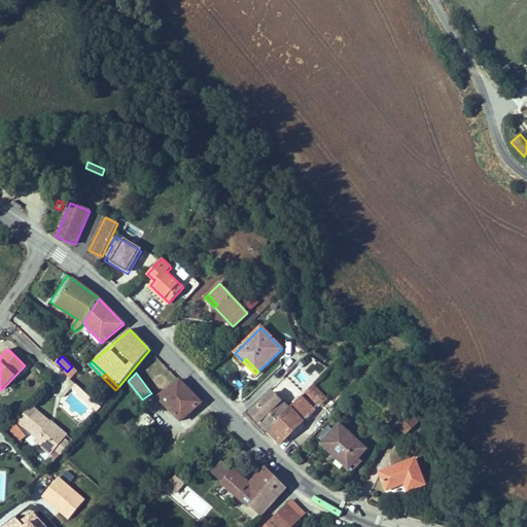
[(179,380),(159,398),(181,421),(202,402),(179,380)]
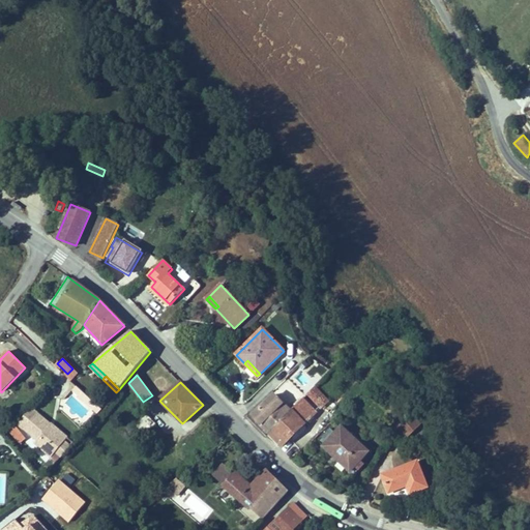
[(327,400),(315,387),(311,390),(323,404),(327,400)]
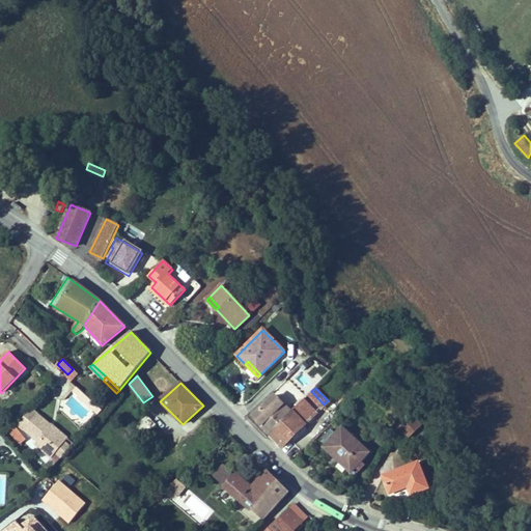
[(290,412),(269,434),(282,447),(289,440),(304,425),(317,413),(315,412),(324,404),(311,391),(290,412)]
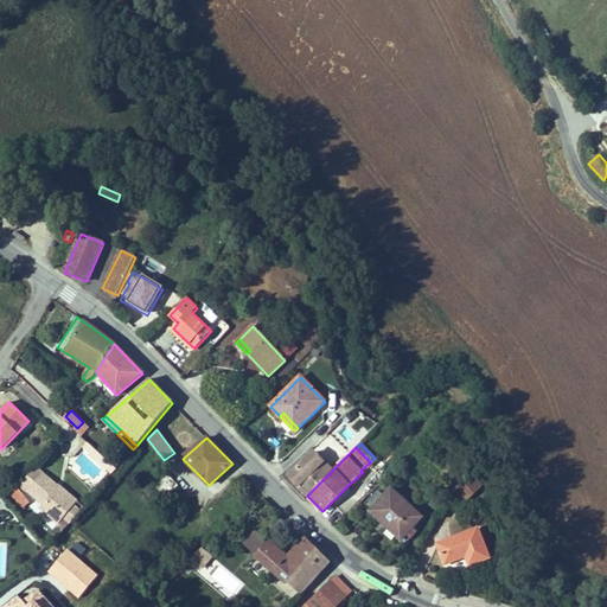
[(332,471),(314,452),(288,477),(307,496),(332,471)]
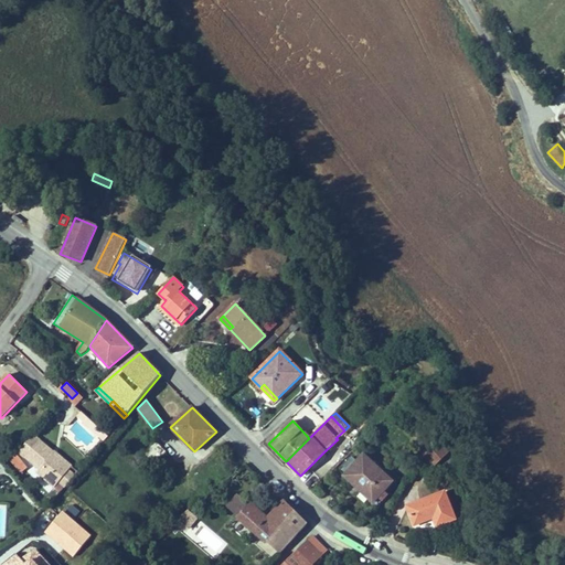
[(443,440),(437,434),(426,444),(427,444),(433,450),(439,445),(443,440)]
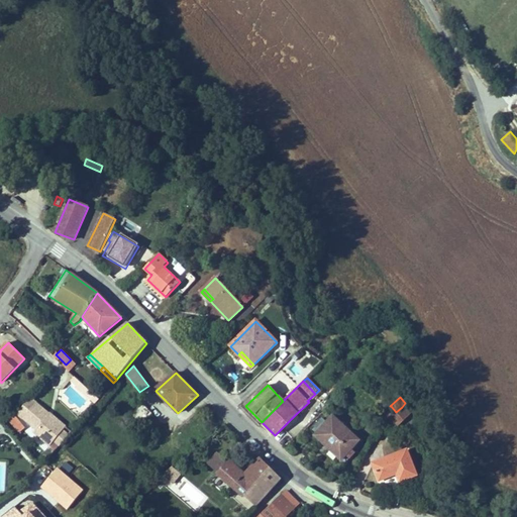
[(48,414),(30,398),(18,414),(36,429),(33,432),(49,446),(55,441),(63,430),(46,417),(49,414),(48,414)]
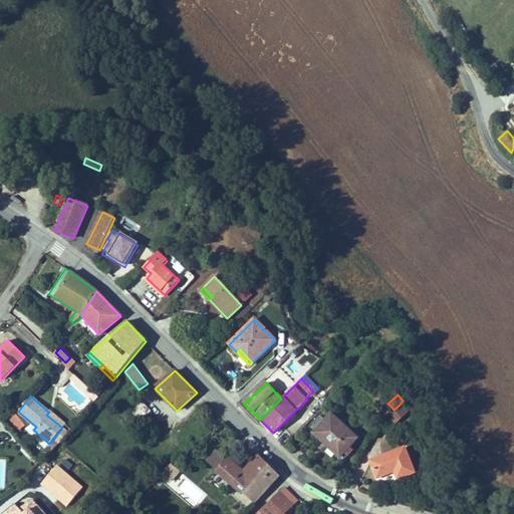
[(411,409),(403,401),(400,405),(407,413),(411,409)]
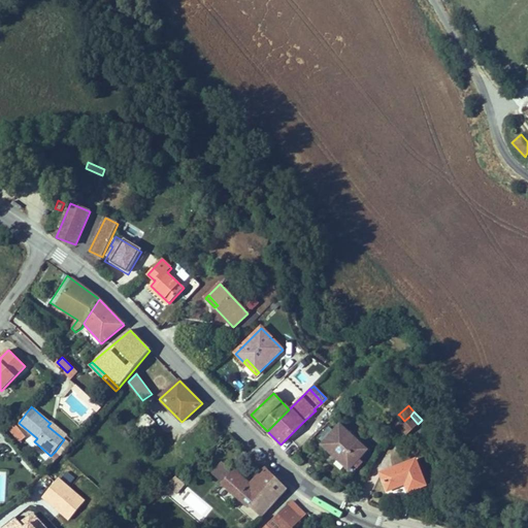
[(144,433),(155,423),(144,413),(134,423),(144,433)]
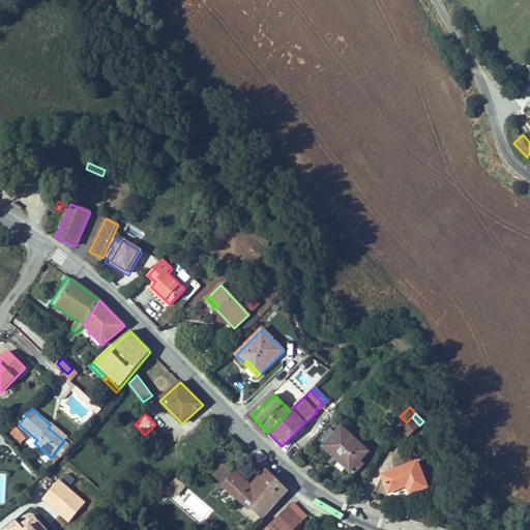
[(406,422),(401,416),(388,429),(393,435),(400,429),(406,422)]
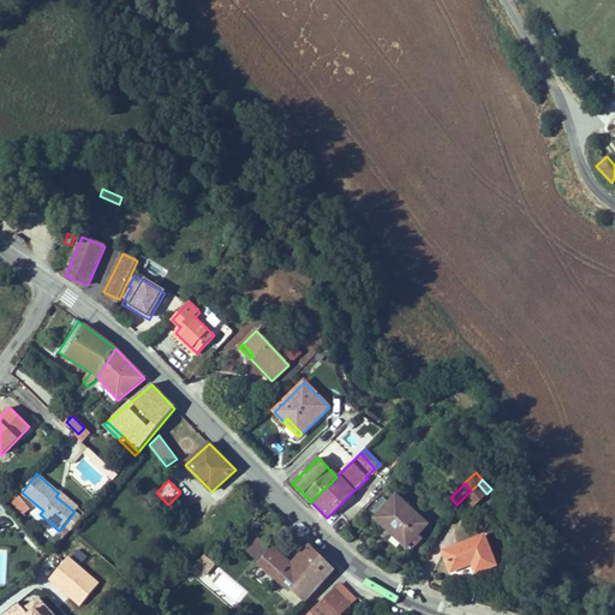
[(487,494),(478,484),(471,490),(464,497),(473,507),(487,494)]
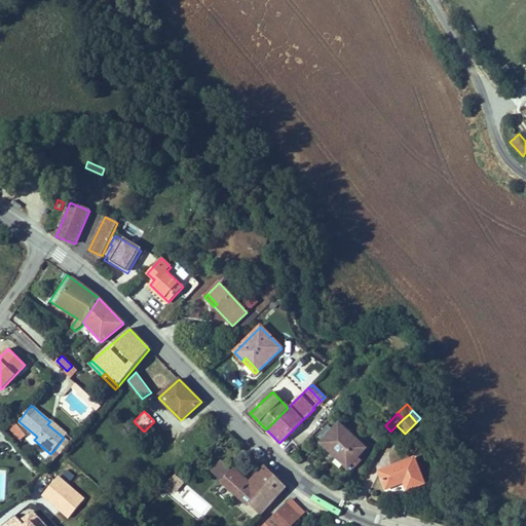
[(61,453),(73,440),(67,435),(68,435),(50,420),(49,421),(50,421),(47,424),(64,438),(55,449),(61,453)]
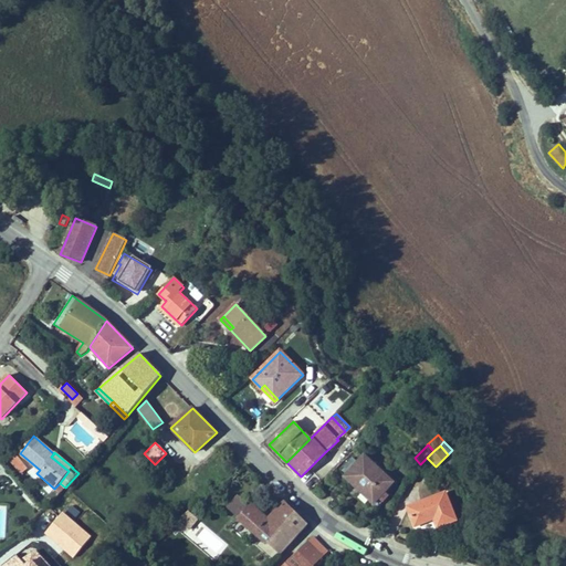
[(327,457),(324,453),(308,469),(312,472),(327,457)]
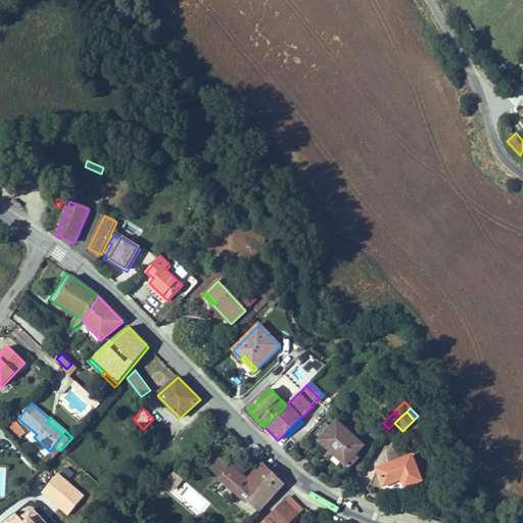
[(364,446),(337,422),(332,428),(321,439),(319,441),(345,466),(350,460),(355,455),(364,446)]
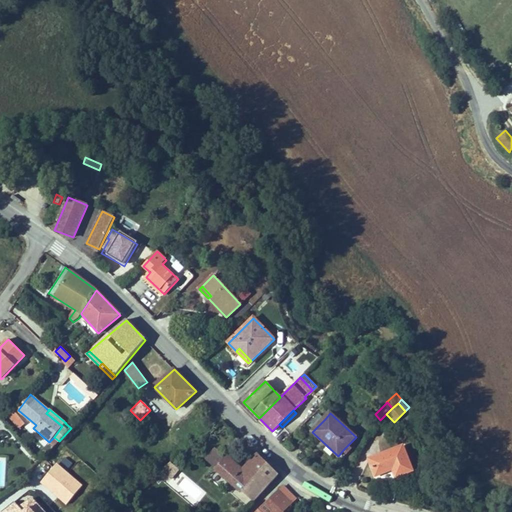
[(325,419),(319,414),(309,425),(314,430),(325,419)]
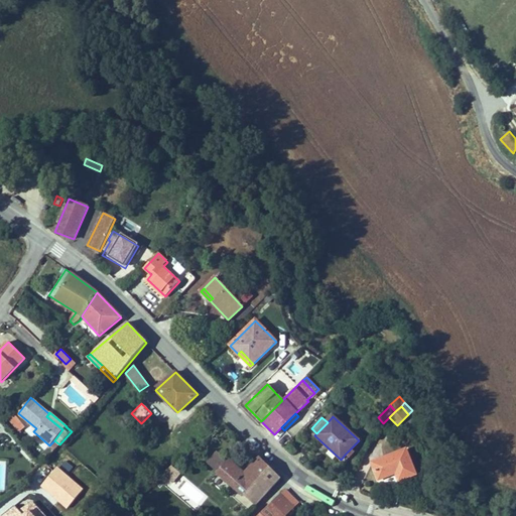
[(351,448),(346,454),(350,458),(355,453),(351,448)]
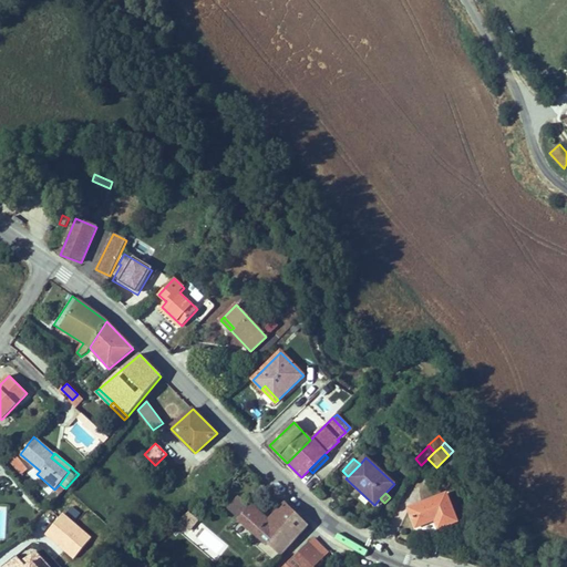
[(457,522),(446,494),(409,509),(416,527),(435,521),(439,529),(457,522)]
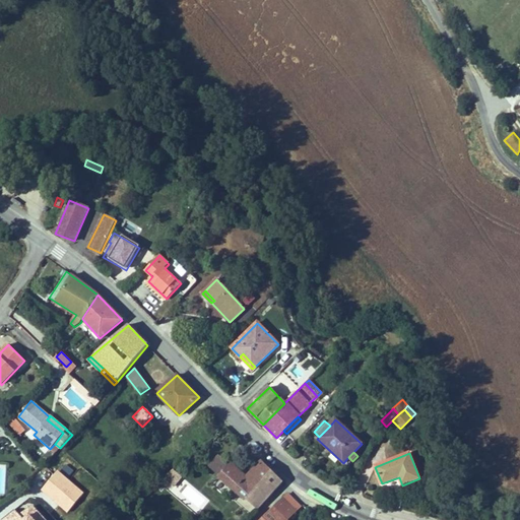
[(262,461),(246,478),(219,456),(209,467),(258,510),(283,481),(262,461)]
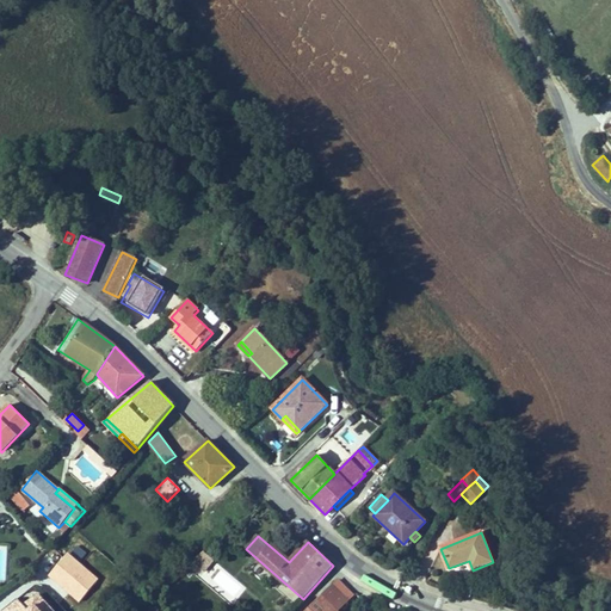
[(339,610),(349,602),(332,585),(306,610),(339,610)]
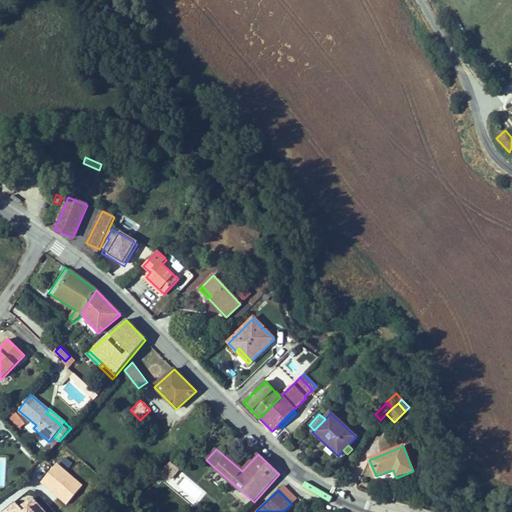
[(15,501),(2,511),(45,511),(32,497),(21,508),(15,501)]
